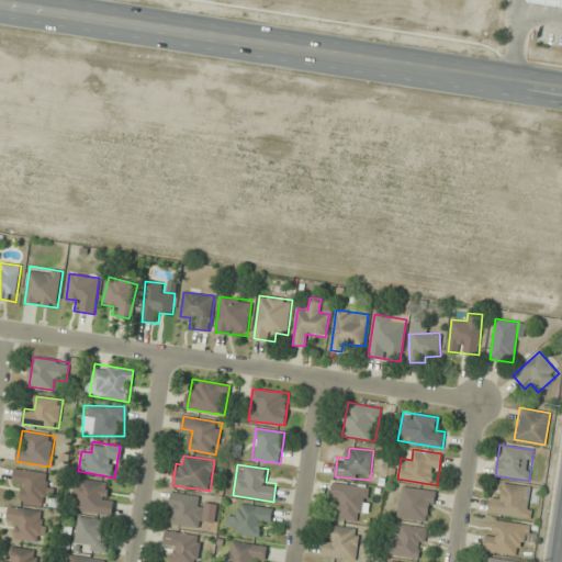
[(21,502),(44,504),(47,473),(14,469),(13,480),(23,481),(21,502)]
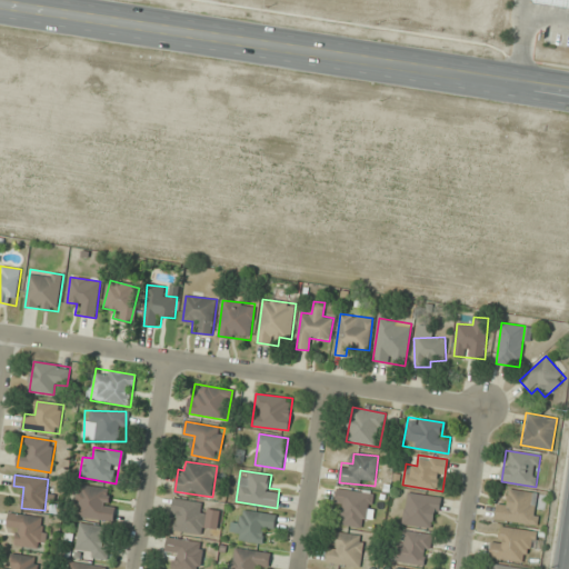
[(75,517),(112,521),(116,500),(107,499),(108,488),(78,485),(75,517)]
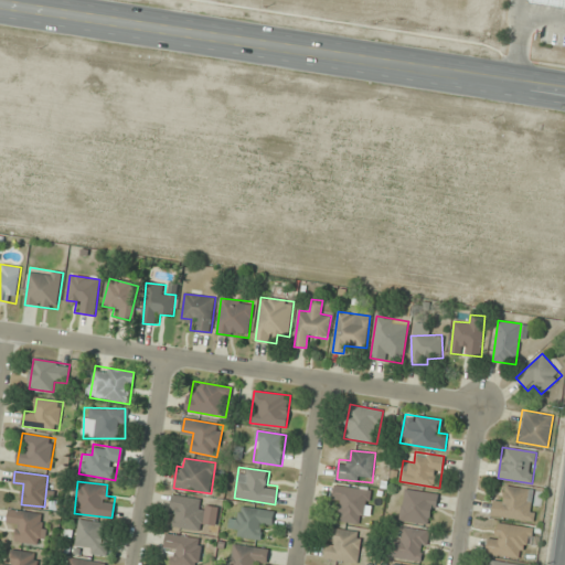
[(368,524),(371,489),(334,486),(333,504),(341,505),(340,521),(368,524)]
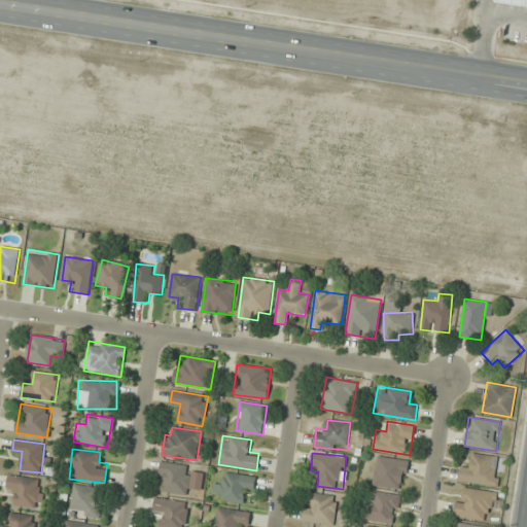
[(461,463),(458,481),(496,487),(501,458),(472,453),(470,464),(461,463)]
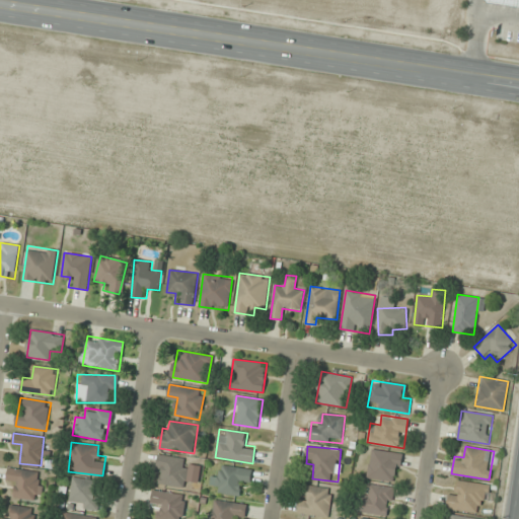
[(397,482),(401,453),(371,450),(367,477),(397,482)]
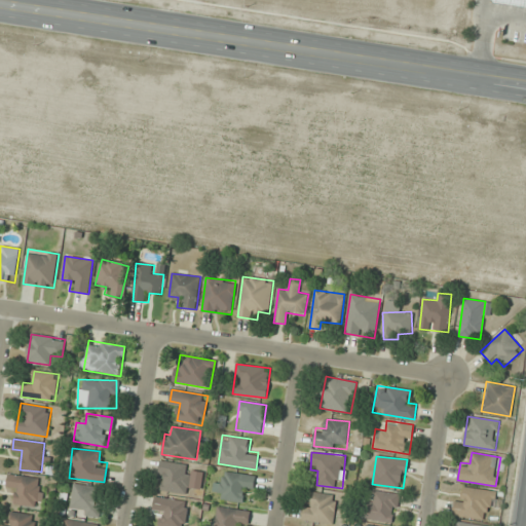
[(189,463),(158,463),(158,492),(189,492),(189,463)]
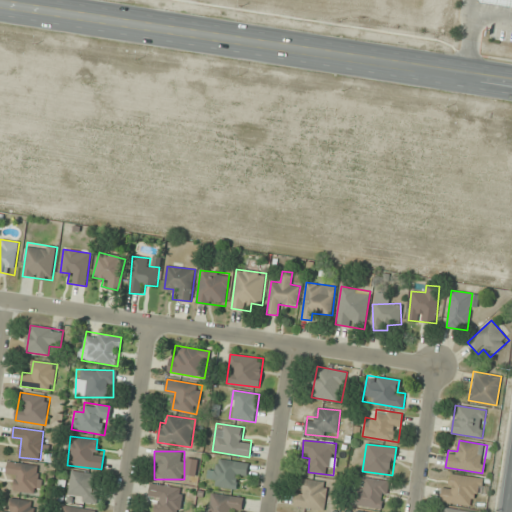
[(236,489),(238,474),(246,476),(248,463),(216,458),(211,485),(236,489)]
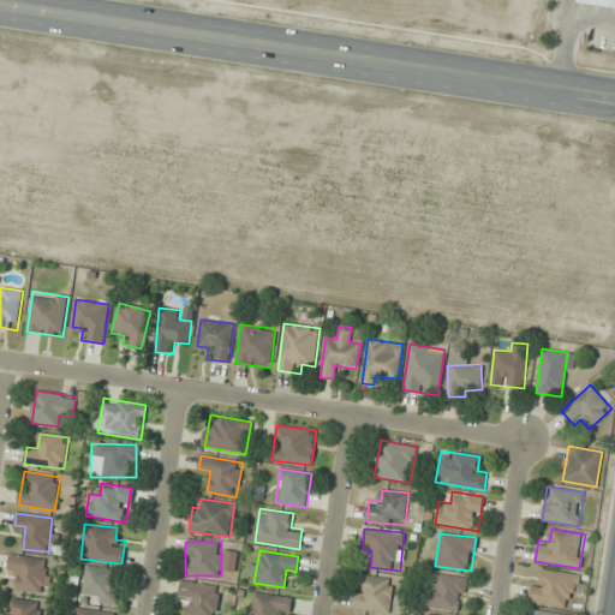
[(49,559),(10,556),(10,569),(18,569),(17,591),(48,592),(49,559)]
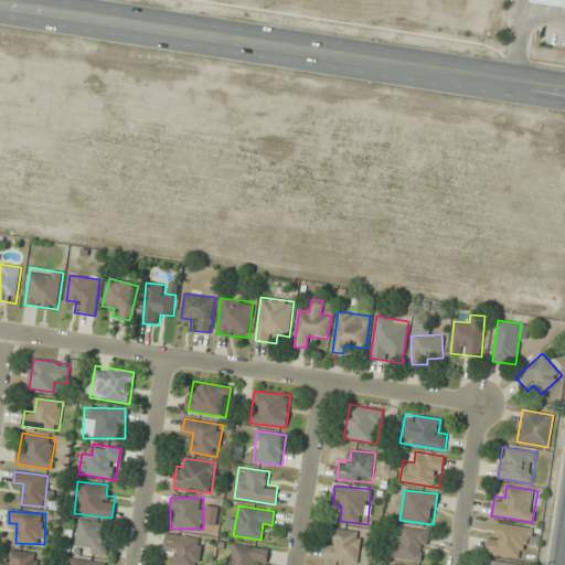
[(75,552),(107,554),(109,523),(78,521),(75,552)]
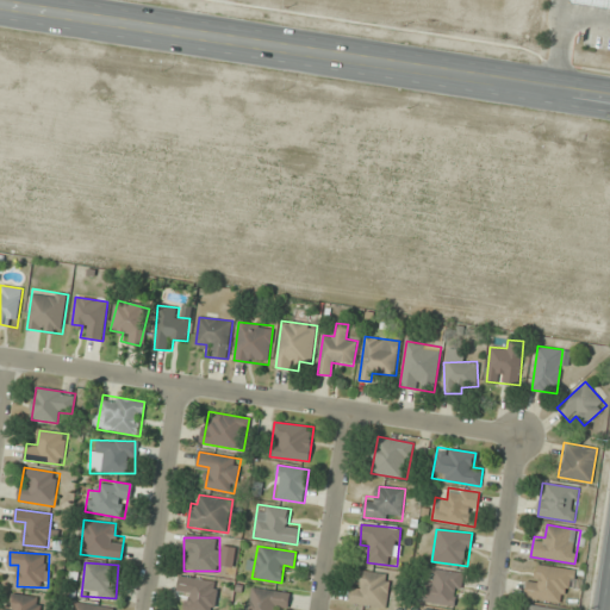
[(570,593),(574,571),(541,565),(539,578),(528,576),(524,597),(559,603),(561,591),(570,593)]
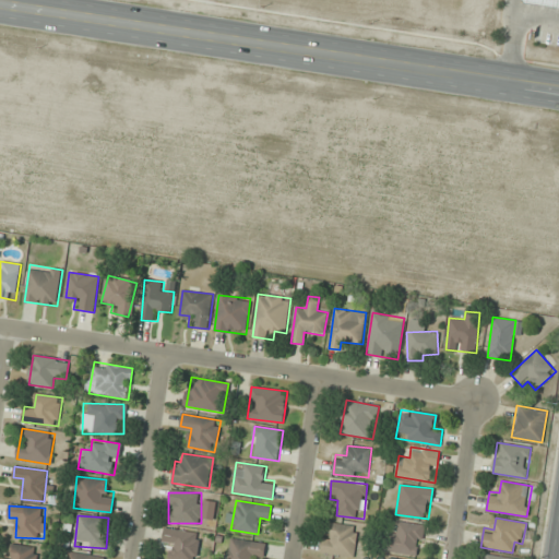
[(343,558),(345,558),(360,535),(335,520),(320,545),(343,558)]
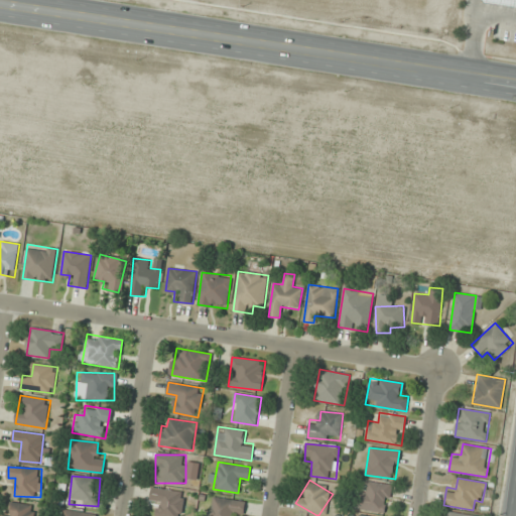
[(359,490),(356,508),(387,513),(392,485),(368,481),(366,491),(359,490)]
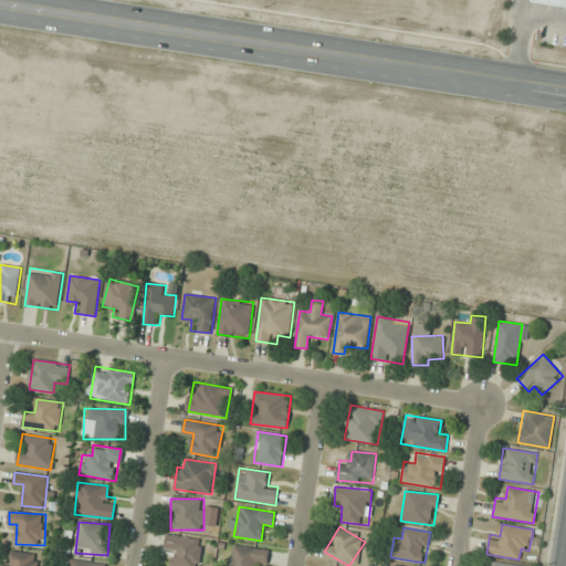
[(173,565),(198,565),(201,540),(167,535),(165,551),(175,552),(173,565)]
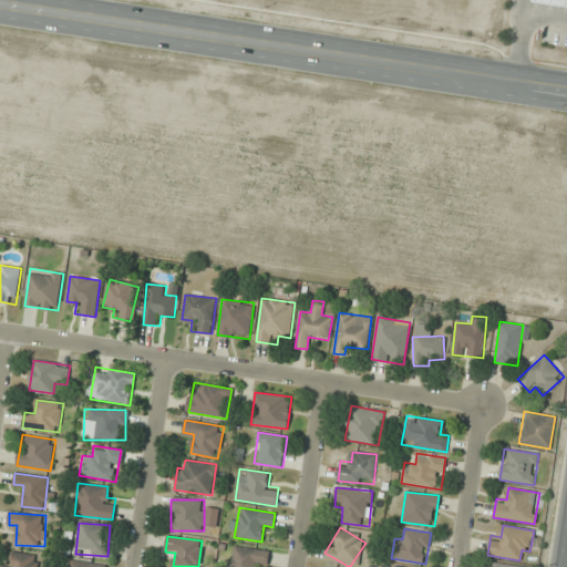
[(266,566),(270,552),(235,545),(230,566),(266,566)]
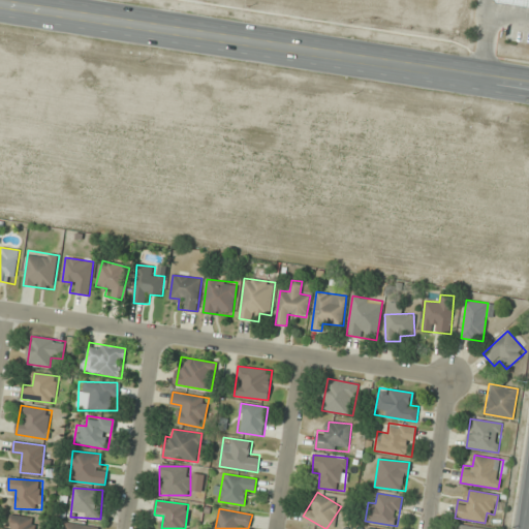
[(0,528),(34,528),(36,518),(11,516),(9,527),(0,526),(0,528)]
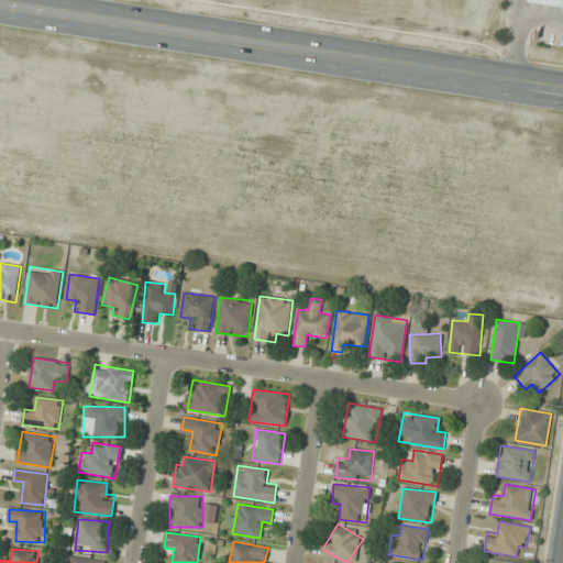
All buildings are outlined.
